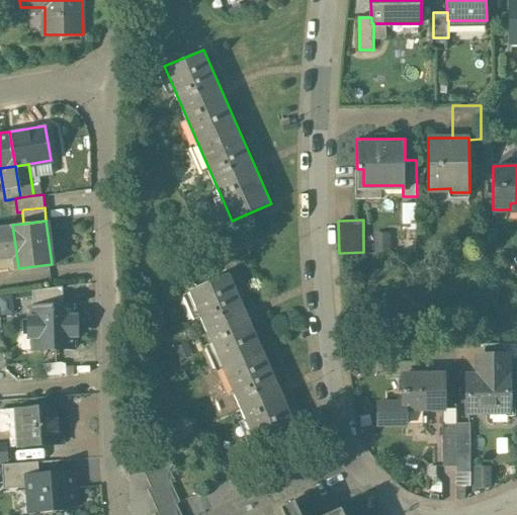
[(0,254),(16,252),(13,232),(0,233),(0,254)]
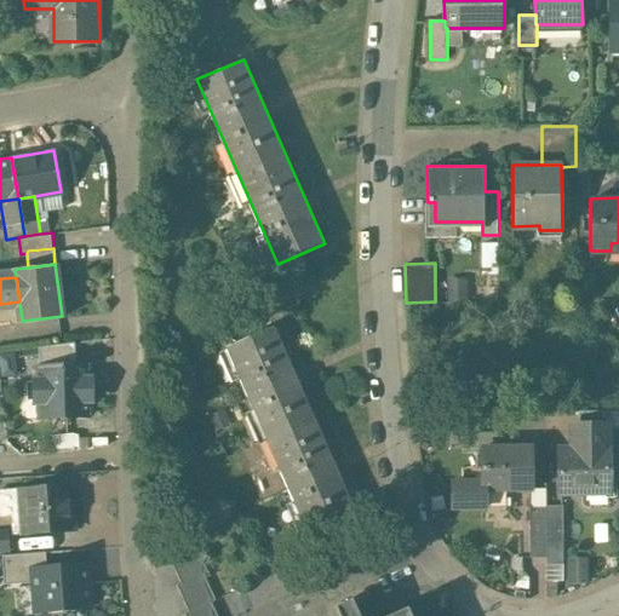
[(355,511),(274,326),(227,346),(308,531),(355,511)]
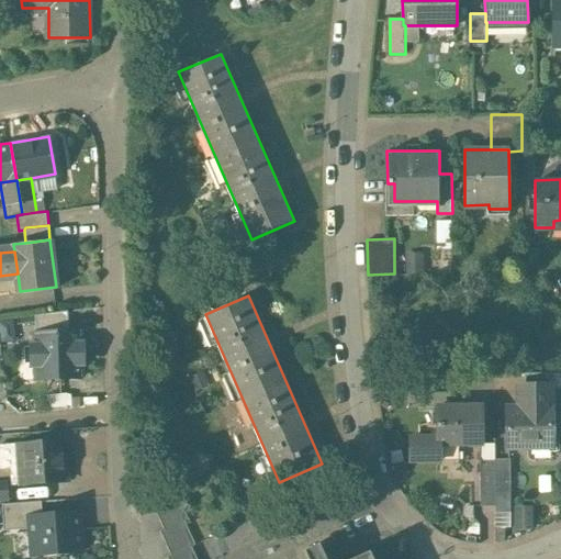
[(68,310),(35,314),(36,332),(69,331),(68,310)]
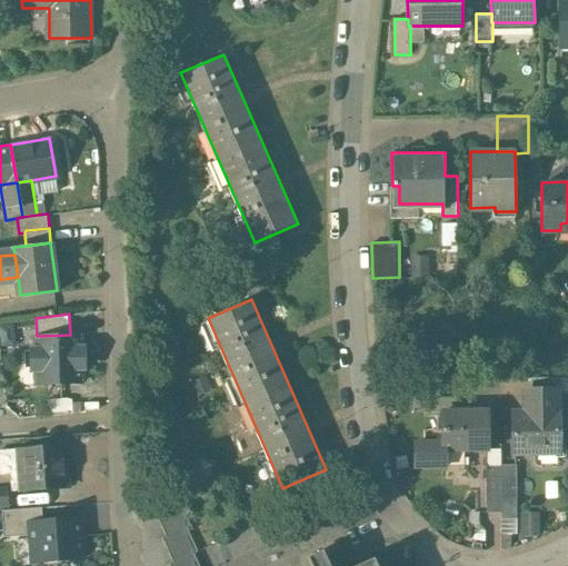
[(1,324),(5,343),(16,341),(13,321),(1,324)]
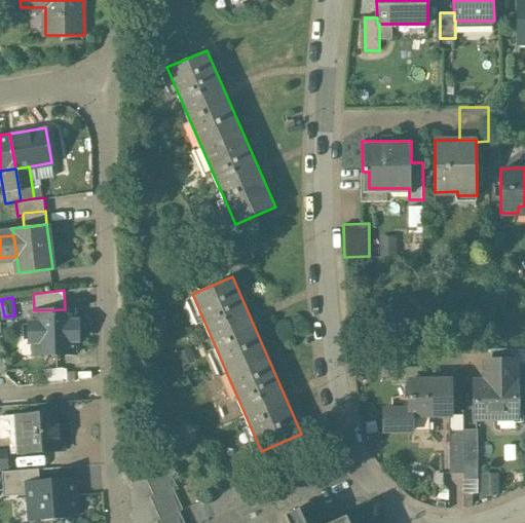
[(65,309),(34,310),(34,322),(30,322),(30,340),(34,340),(35,352),(76,351),(76,339),(78,339),(77,321),(75,321),(75,309),(65,309)]
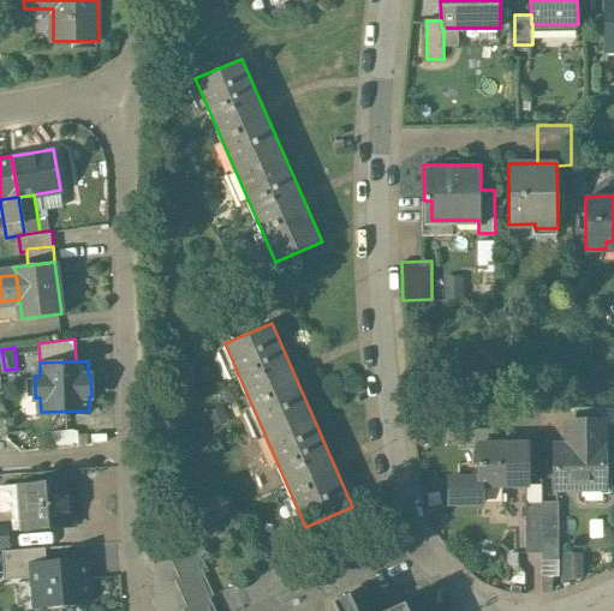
[(613,405),(574,406),(576,420),(603,420),(603,421),(613,421),(613,405)]
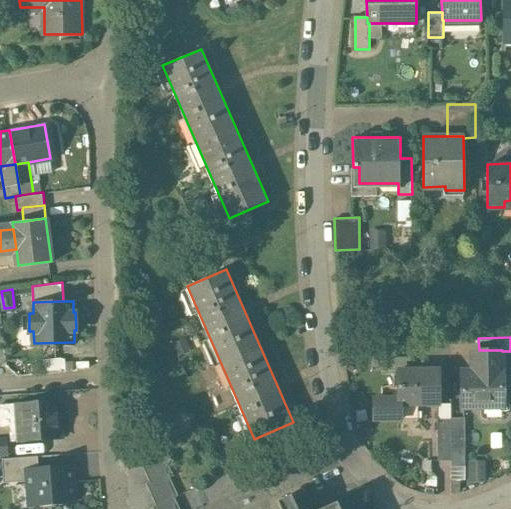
[(479,350),(473,350),(473,361),(475,364),(479,364),(479,371),(464,371),(464,370),(463,370),(463,406),(488,406),(488,414),(502,414),(502,406),(503,406),(502,351),(502,350),(479,350)]
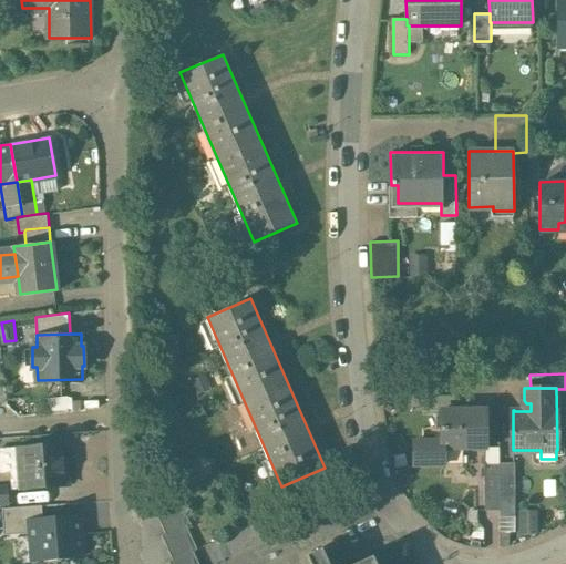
[(484,409),(456,409),(442,409),(442,448),(443,462),(464,461),(464,447),(485,447),(486,447),(486,408),(484,408),(484,409)]
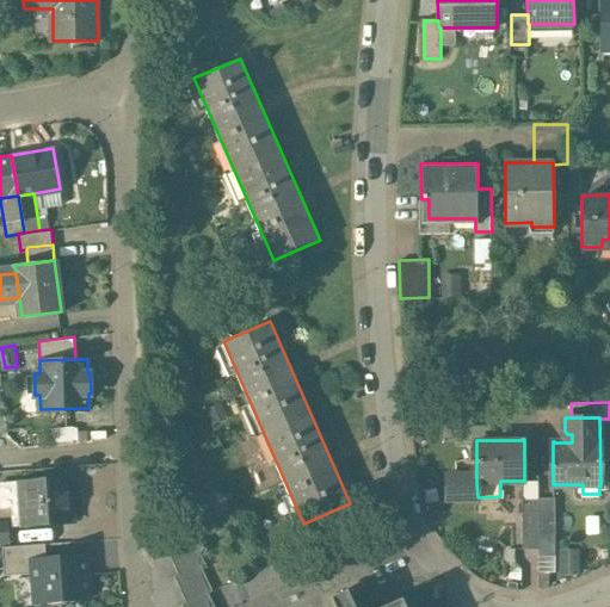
[(66,477),(25,479),(29,525),(69,521),(69,520),(74,520),(73,505),(68,505),(66,477)]
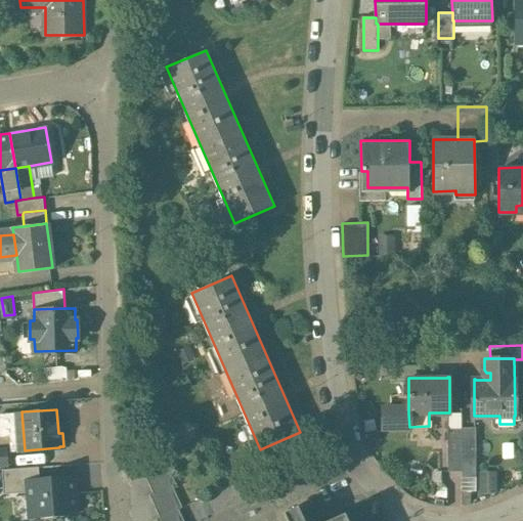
[(22,411),(0,413),(0,434),(8,434),(9,450),(25,450),(22,411)]
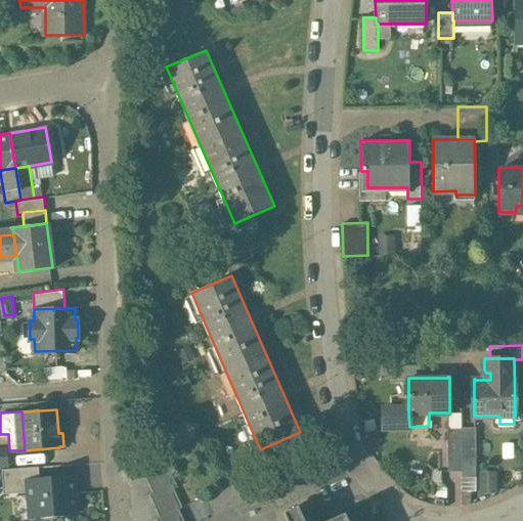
[(476,476),(476,426),(462,427),(463,470),(463,476),(476,476)]
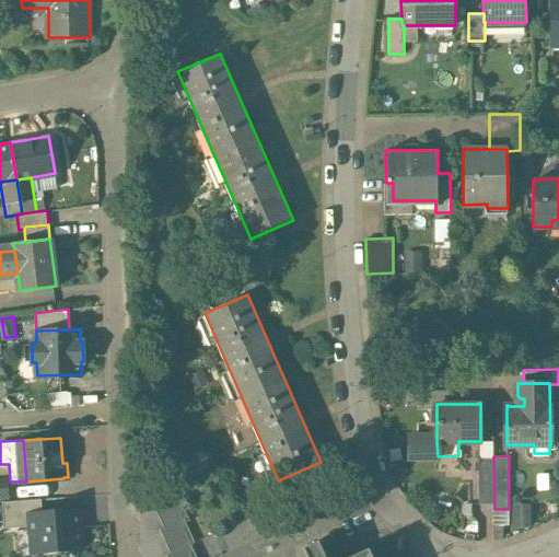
[(493,456),(479,456),(479,502),(495,502),(493,456)]
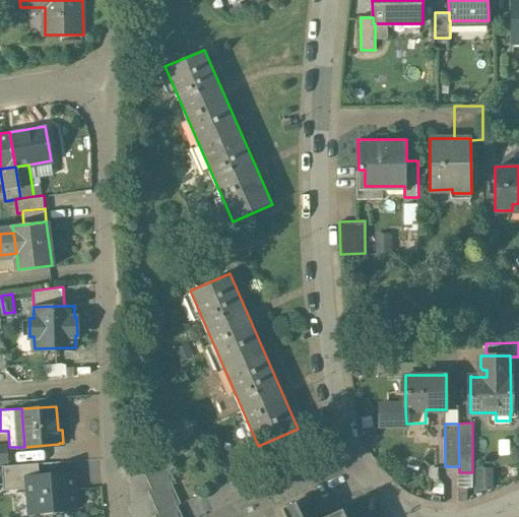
[(182,505),(171,482),(175,480),(163,456),(141,467),(151,489),(147,491),(158,512),(154,514),(155,516),(182,516),(177,507),(182,505)]
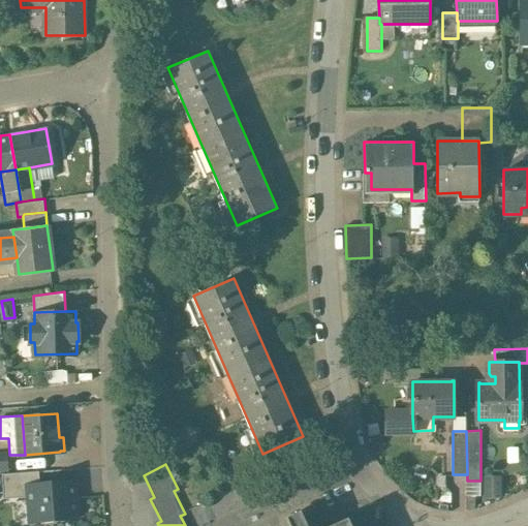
[(2,497),(26,496),(26,485),(39,485),(38,471),(1,473),(2,497)]
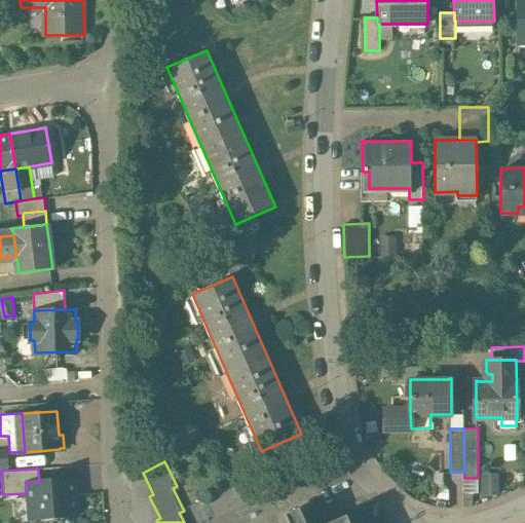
[(39,482),(26,482),(26,493),(28,519),(77,517),(76,480),(39,482)]
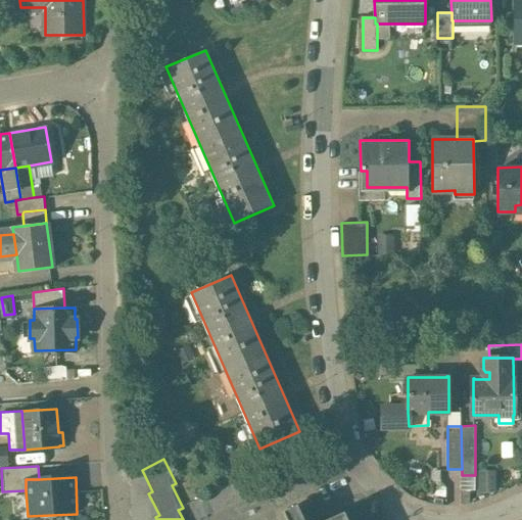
[(202,500),(184,499),(183,514),(202,515),(202,500)]
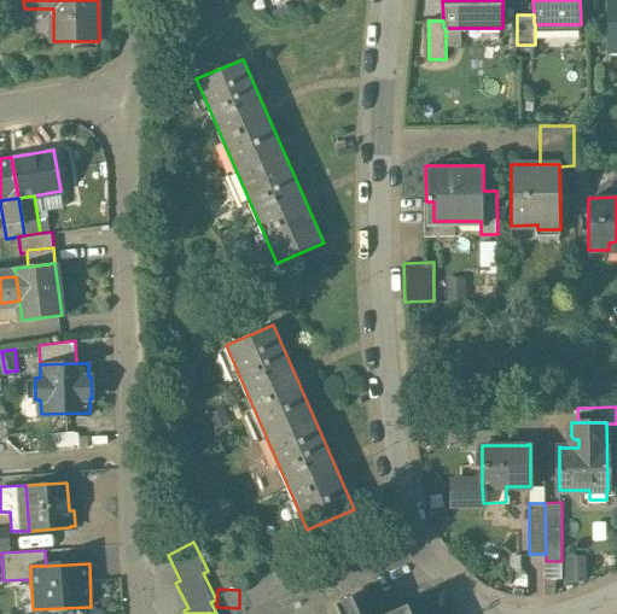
[(359,613),(351,597),(335,606),(337,613),(359,613)]
